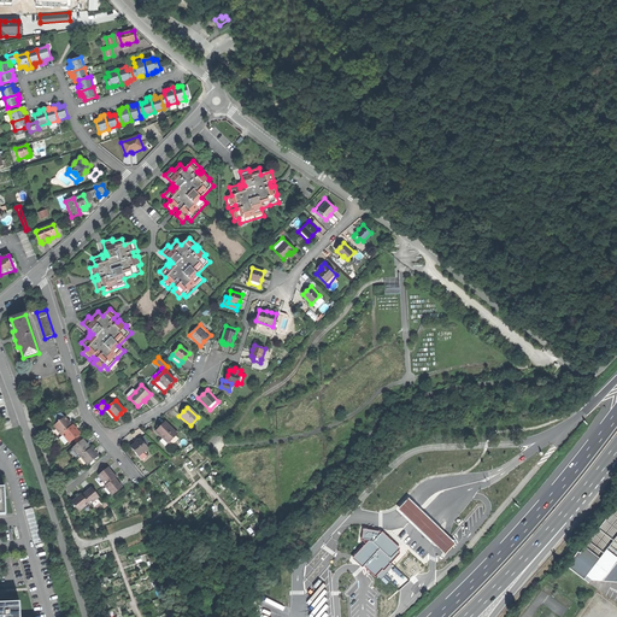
[(62,435),(63,434),(72,425),(69,422),(60,412),(51,416),(57,423),(54,425),(62,435)]
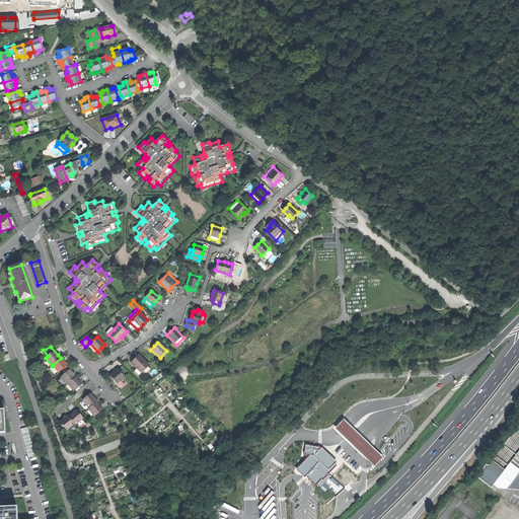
[(135,371),(139,375),(149,364),(139,355),(136,359),(132,363),(137,368),(135,371)]
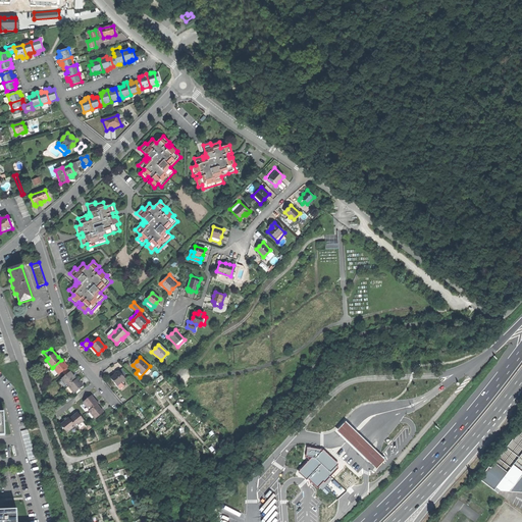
[(59,374),(68,367),(65,363),(62,359),(61,360),(53,367),(59,374)]
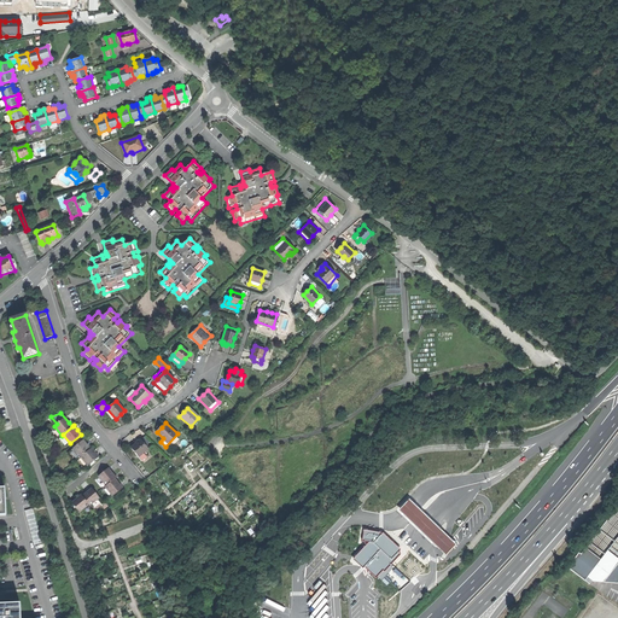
[(80,458),(81,456),(91,449),(87,444),(83,439),(73,449),(80,458)]
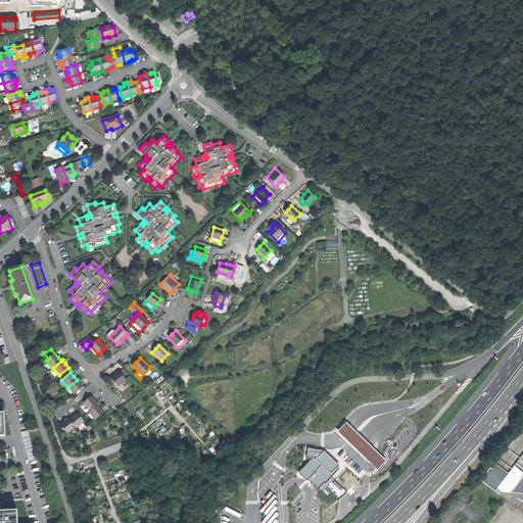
[(111,379),(121,389),(124,386),(122,383),(126,379),(120,372),(114,376),(111,379)]
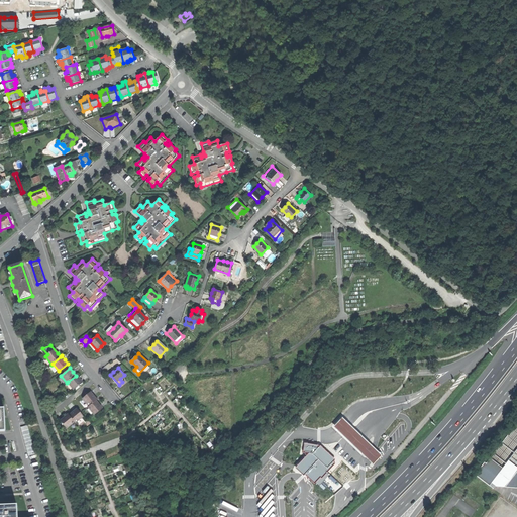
[(74,390),(83,382),(80,378),(77,375),(76,376),(68,382),(74,390)]
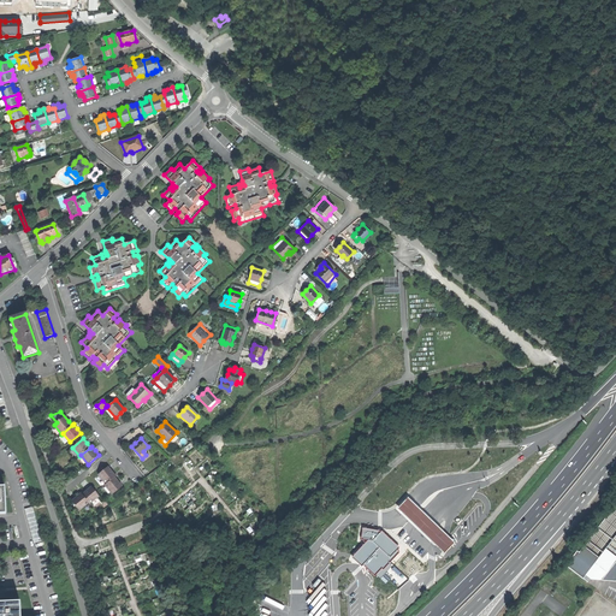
[(99,474),(106,484),(114,477),(116,475),(112,471),(108,467),(99,474)]
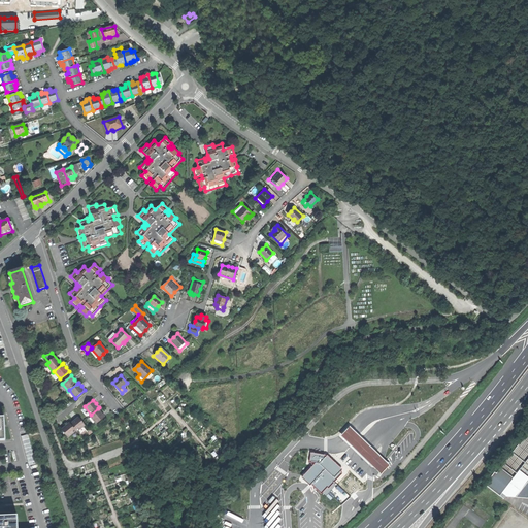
[(91,415),(90,416),(97,423),(104,417),(101,413),(98,408),(91,415)]
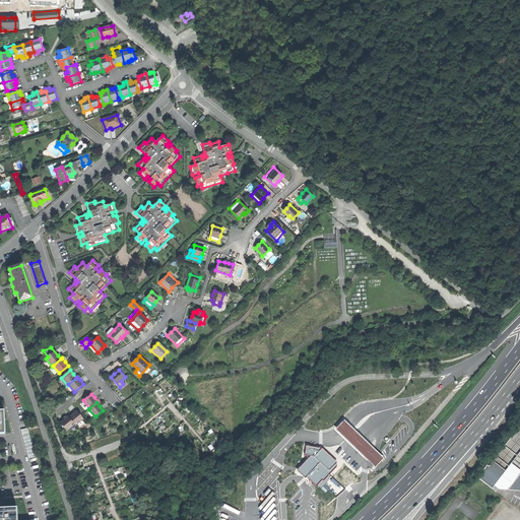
[(74,414),(70,417),(76,425),(84,418),(78,411),(74,414)]
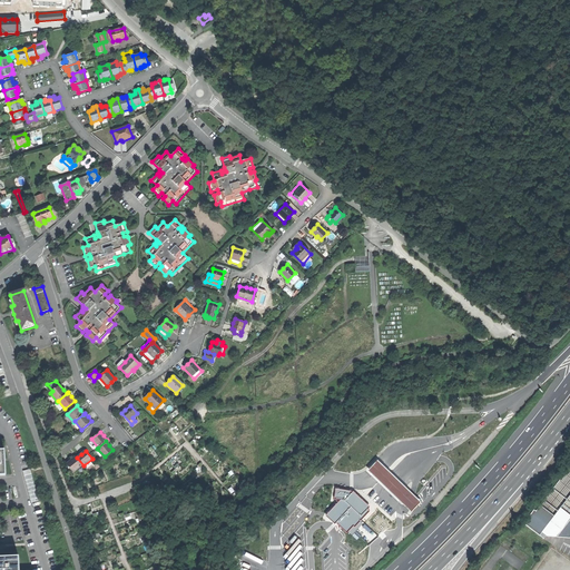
[(75,472),(84,465),(77,458),(76,457),(72,460),(68,464),(75,472)]
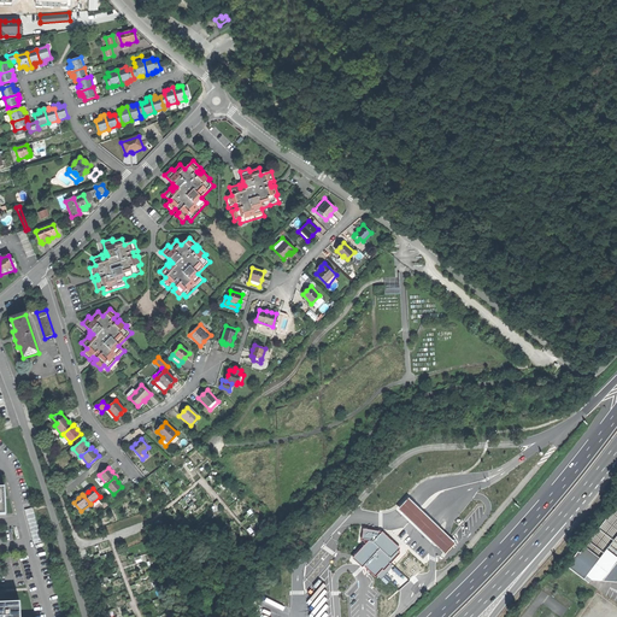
[(445,554),(454,544),(433,523),(410,501),(409,499),(398,510),(400,512),(423,534),(445,554)]
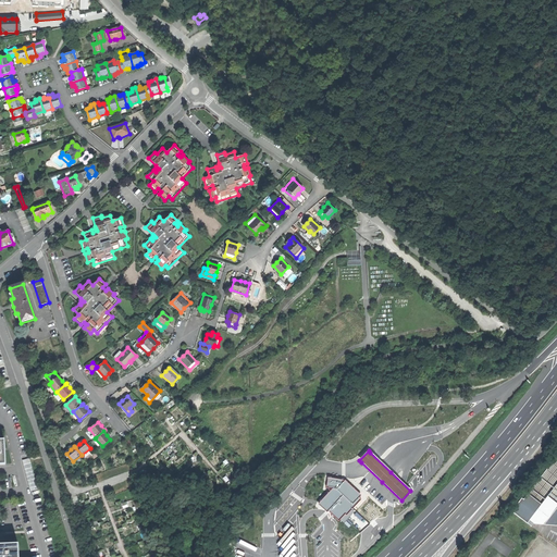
[(29,459),(23,460),(31,492),(32,492),(38,490),(29,459)]
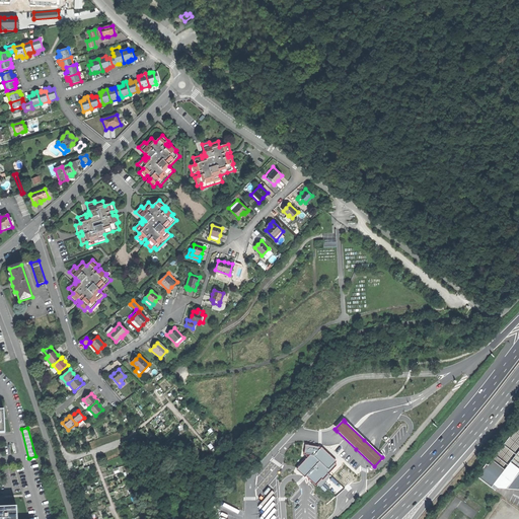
[(336,464),(338,462),(323,449),(315,456),(311,456),(298,470),(317,487),(323,479),(324,482),(339,466),(336,464)]
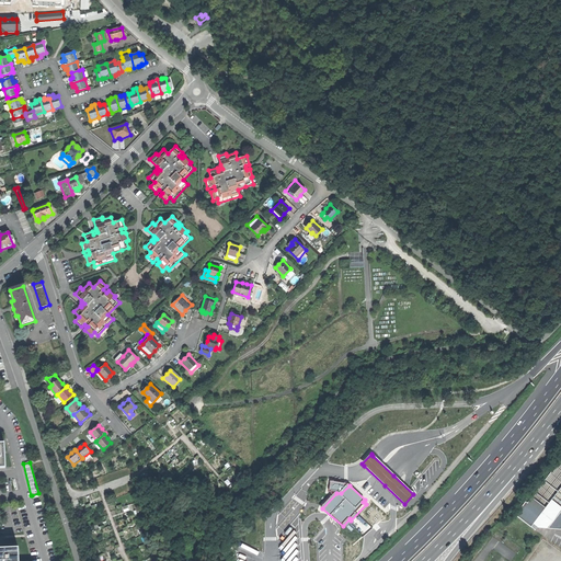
[(560,529),(560,506),(552,500),(541,513),(527,501),(516,514),(533,527),(534,524),(538,527),(560,529)]
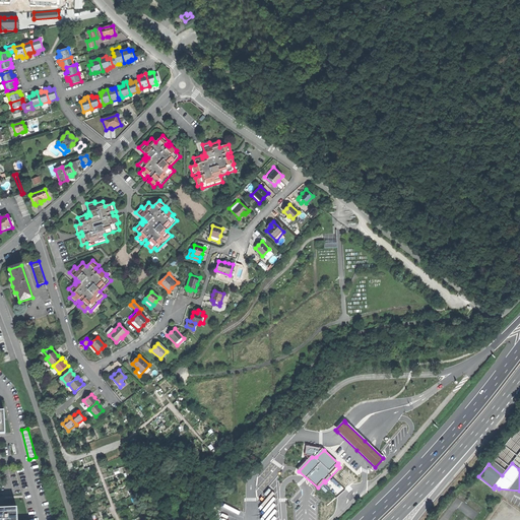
[(329,489),(325,484),(320,490),(325,494),(329,489)]
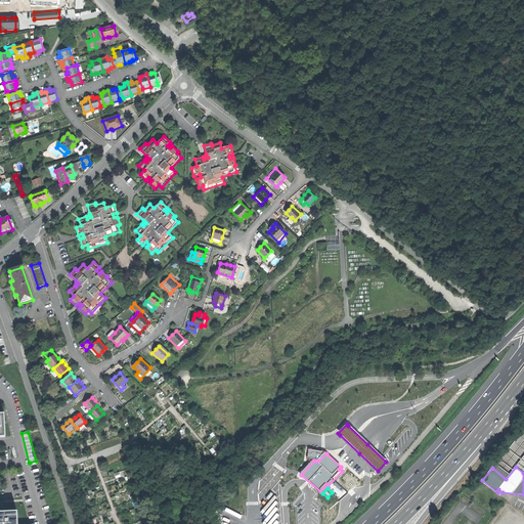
[(335,495),(341,499),(345,494),(339,489),(335,495)]
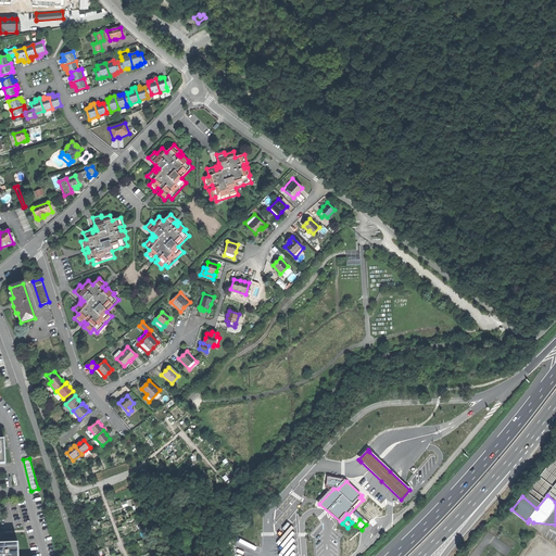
[(17,555),(17,543),(13,543),(13,544),(9,545),(9,543),(0,543),(0,555),(17,555)]
